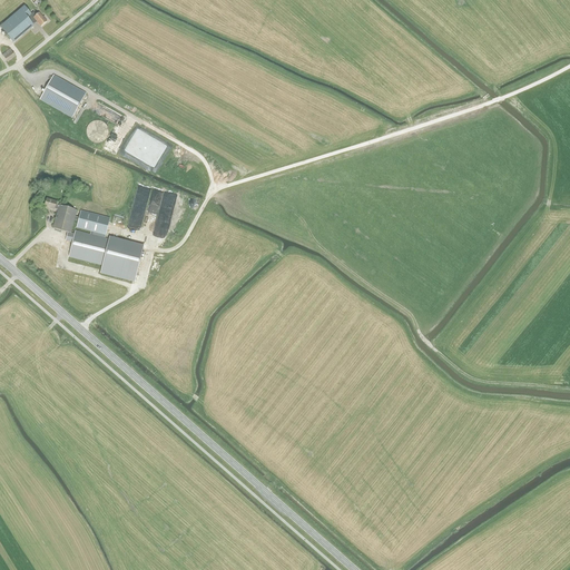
[(31,15),(25,6),(0,27),(10,39),(13,42),(35,26),(31,22),(28,18),(31,15)]
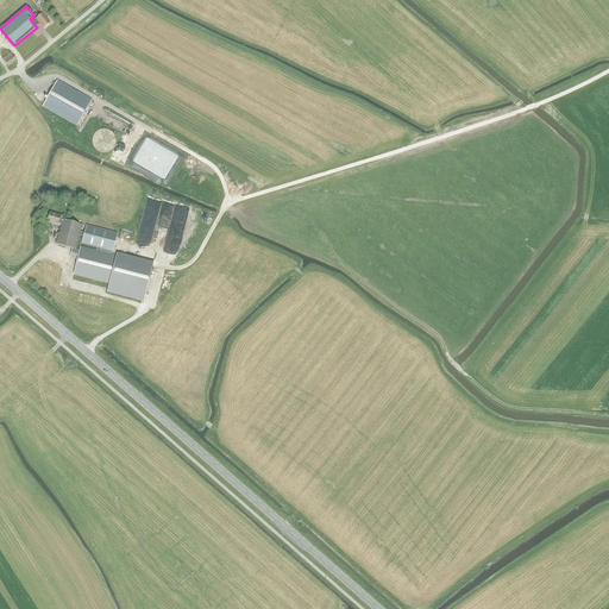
[(33,16),(44,29),(50,23),(42,13),(39,17),(36,13),(33,16)]
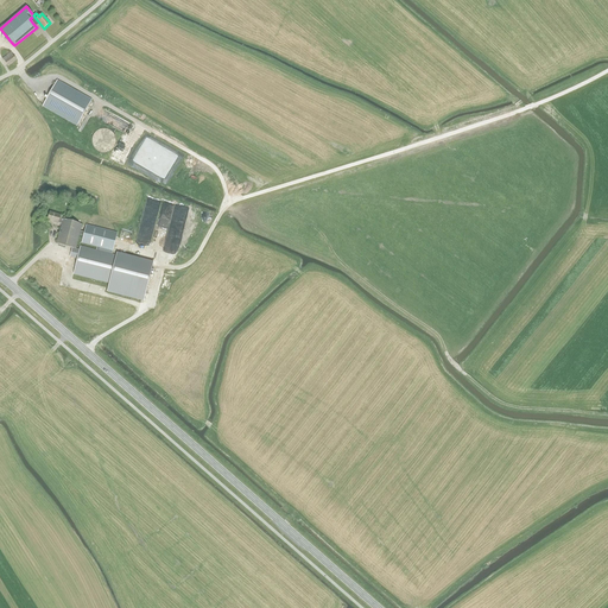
[(17,61),(13,56),(11,52),(2,58),(5,62),(8,67),(17,61)]
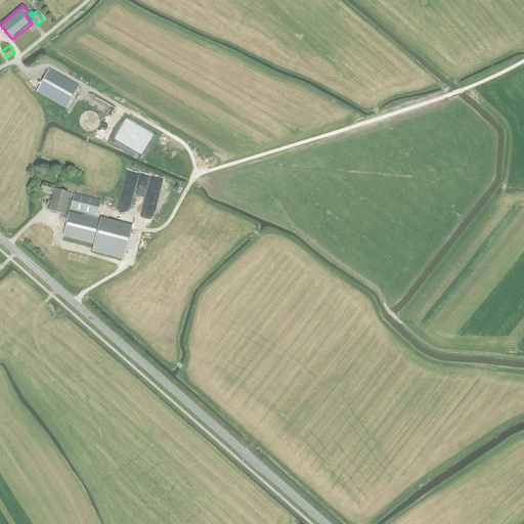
[(67,108),(79,86),(49,70),(37,91),(67,108)]
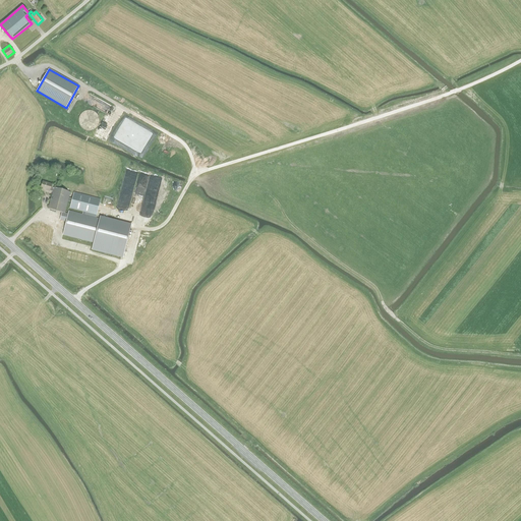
[(89,94),(84,102),(110,113),(113,104),(89,94)]
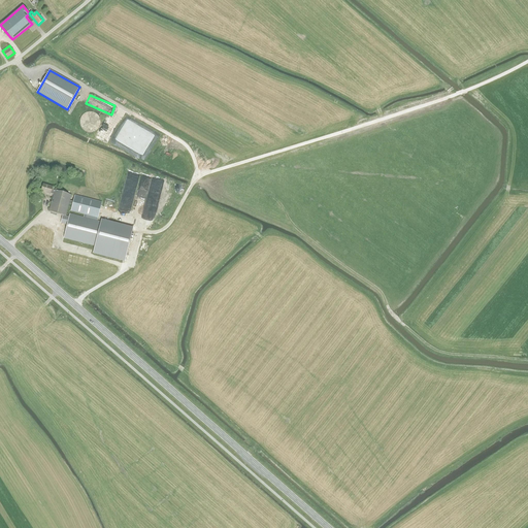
[(83,129),(87,131),(91,132),(95,131),(98,129),(100,125),(101,121),(99,117),(96,113),(93,111),(88,111),(85,113),(81,117),(80,121),(80,125),(83,129)]
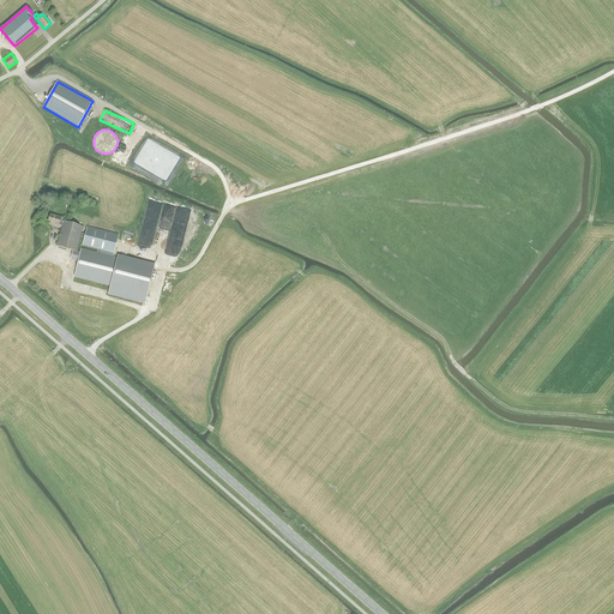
[(120,160),(124,163),(128,163),(133,162),(137,157),(138,152),(136,148),(132,144),(126,144),(121,145),(119,150),(118,155),(120,160)]
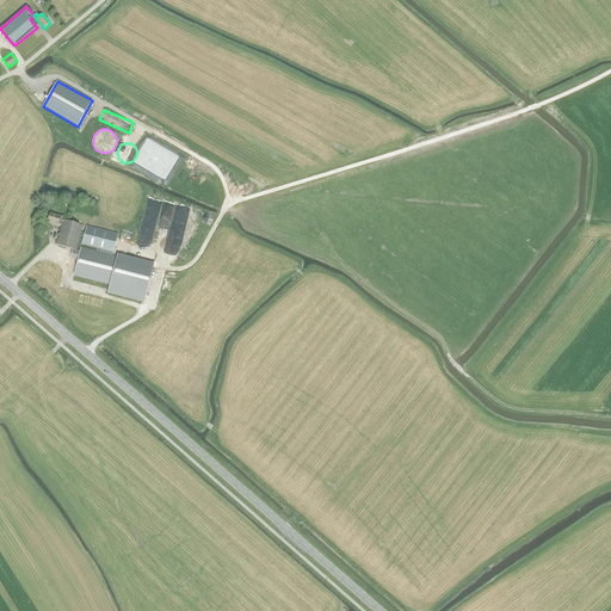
[(164,179),(174,160),(162,154),(152,173),(164,179)]
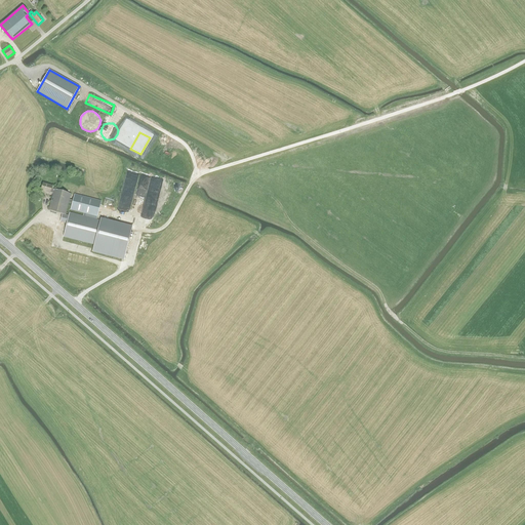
[(127,172),(123,190),(135,193),(139,175),(127,172)]
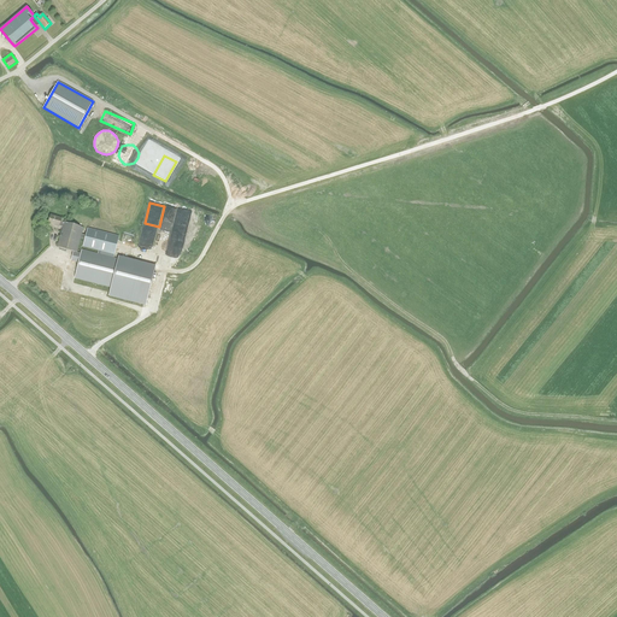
[(164,223),(174,225),(176,212),(174,211),(172,218),(165,216),(164,223)]
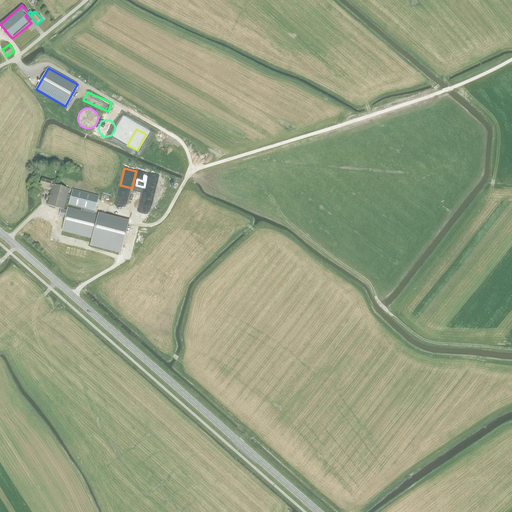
[(62,231),(92,239),(91,245),(121,253),(129,221),(99,214),(98,215),(68,207),(67,210),(64,209),(69,189),(50,184),(51,181),(42,179),(40,186),(49,189),(49,188),(52,189),(47,205),(61,209),(59,216),(65,218),(62,231)]
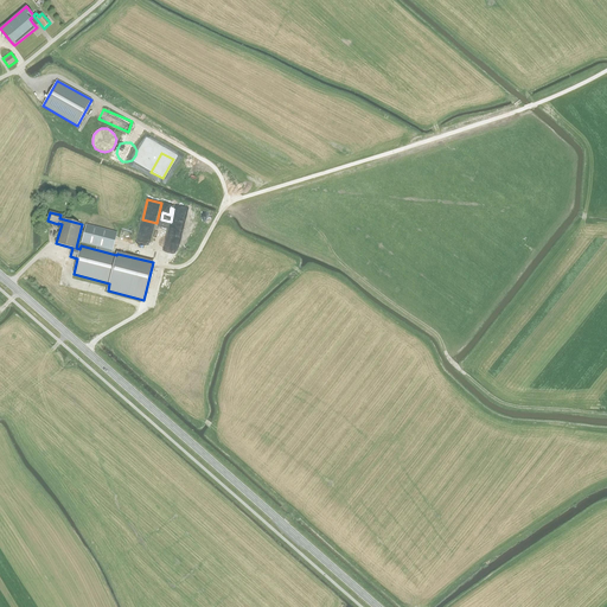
[(117,234),(87,225),(82,243),(113,251),(117,234)]
